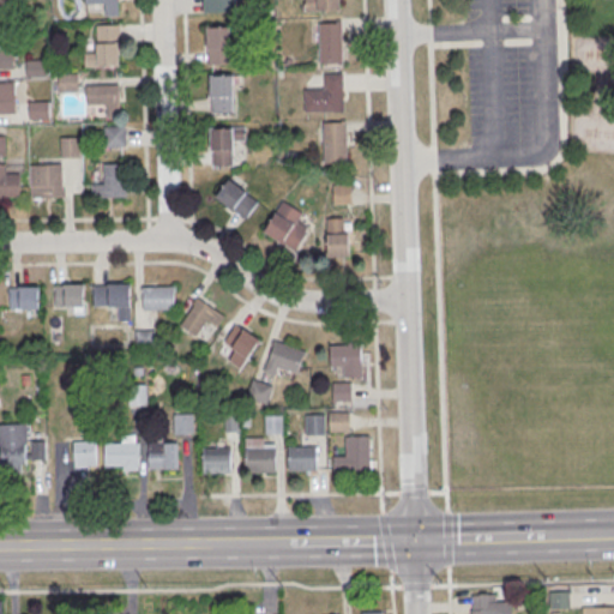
[(0,0),(0,23),(16,23),(14,0),(0,0)]
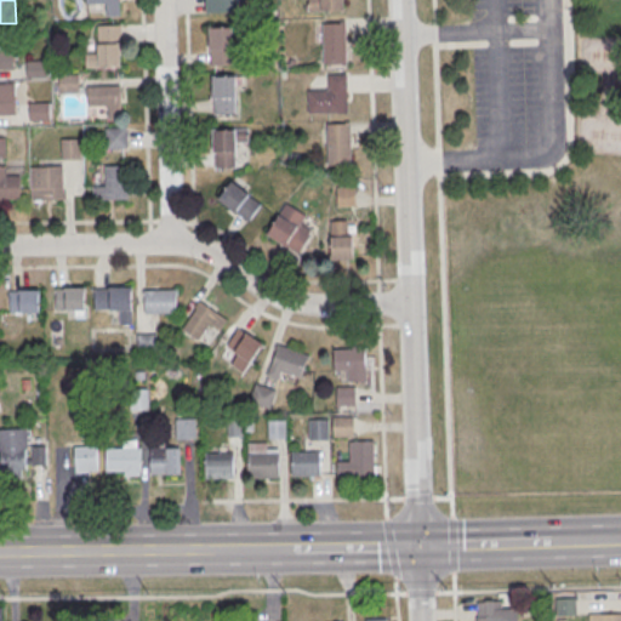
[(118,0),(84,0),(85,11),(119,11),(118,0)]
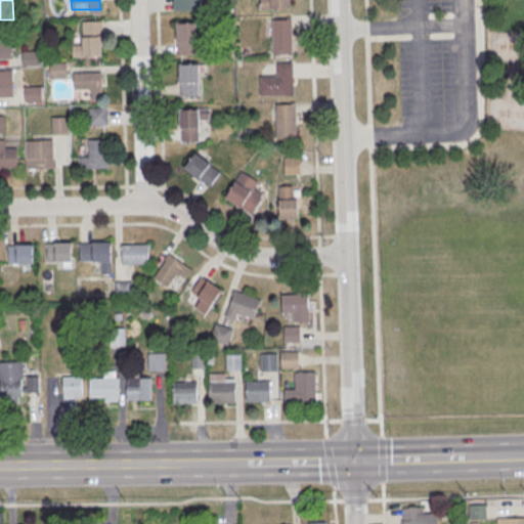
[(173,0),(174,9),(200,9),(200,0),(173,0)]
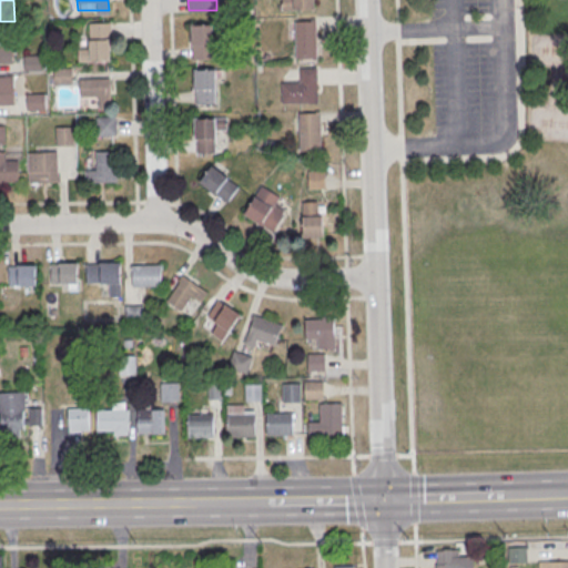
[(295,0),(316,0),(317,11),(295,12),(295,0)]
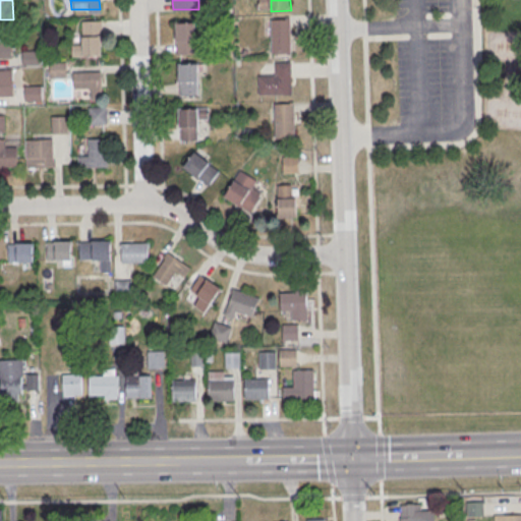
[(81,55),(101,55),(101,20),(81,20),(81,55)]
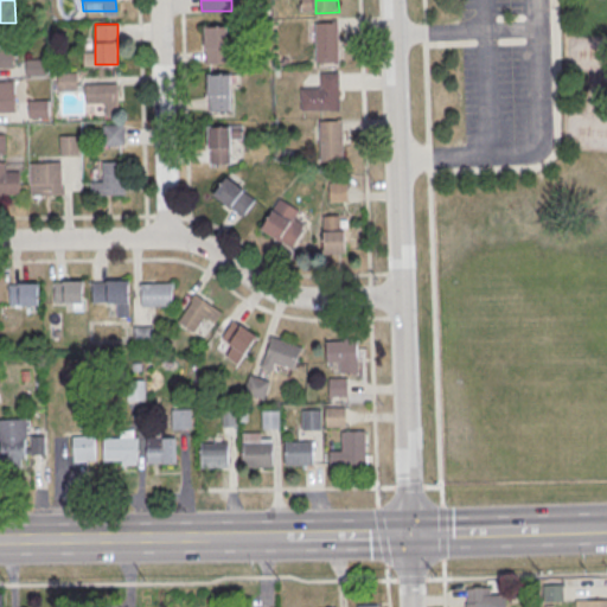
[(317,24),(339,24),(340,64),(317,65),(317,24)]
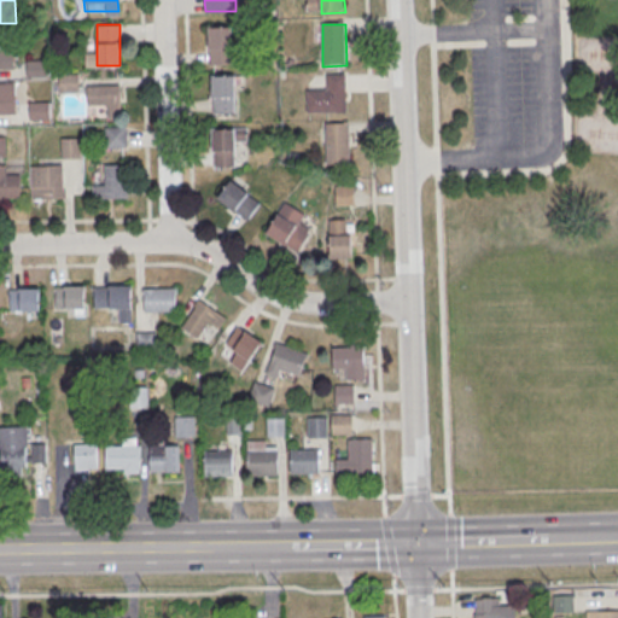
[(210,29),(233,29),(234,52),(233,52),(233,66),(213,66),(211,52),(210,52),(210,29)]
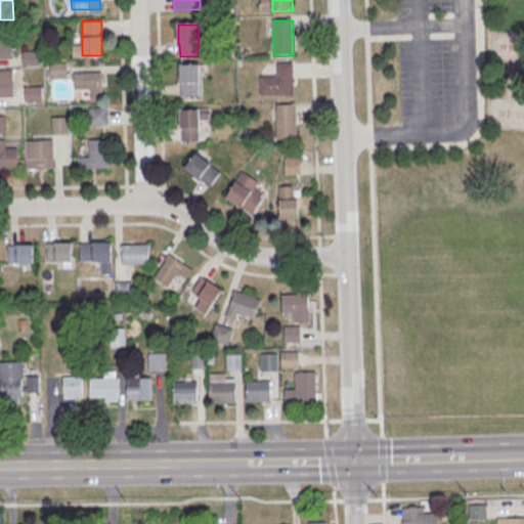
[(0,33),(0,59),(13,59),(12,33),(0,33)]
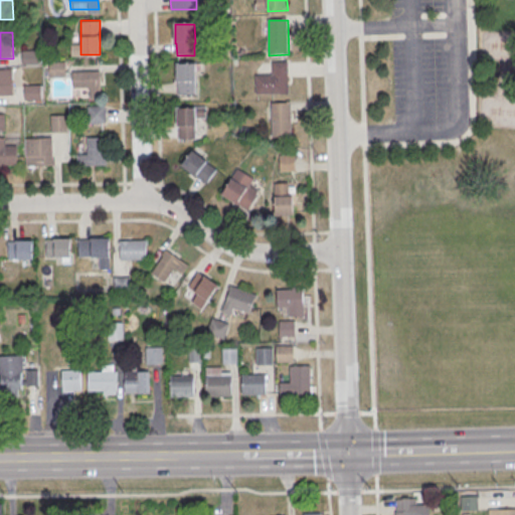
[(38,50),(21,50),(21,63),(38,63),(38,50)]
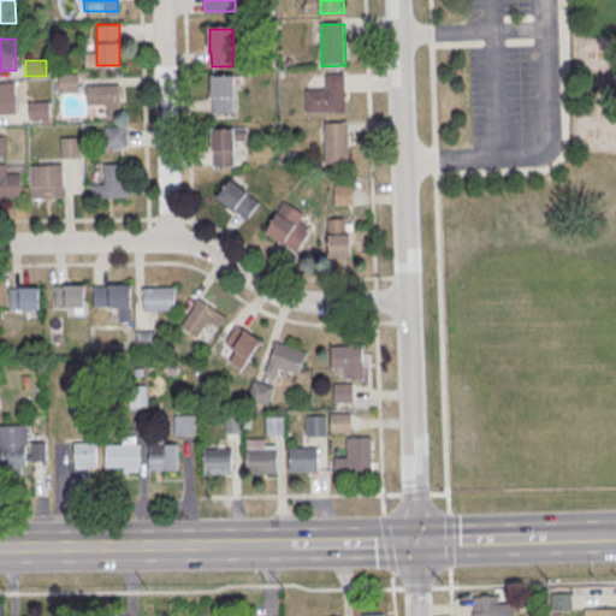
[(78,72),(58,72),(58,92),(78,92),(78,72)]
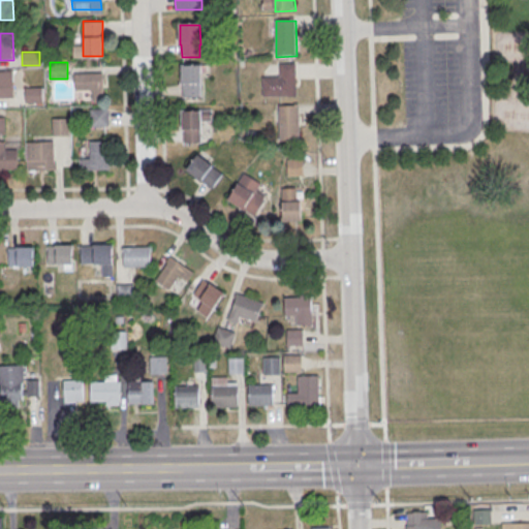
[(280,65),(297,65),(298,96),(265,98),(263,79),(281,78),(280,65)]
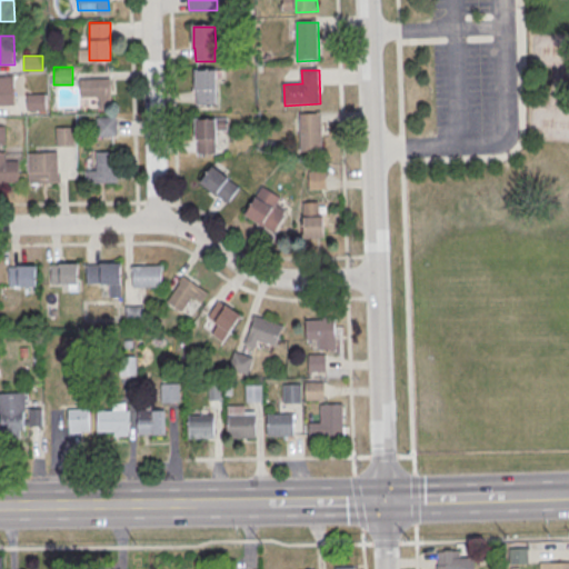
[(195,72),(217,71),(218,102),(196,102),(195,72)]
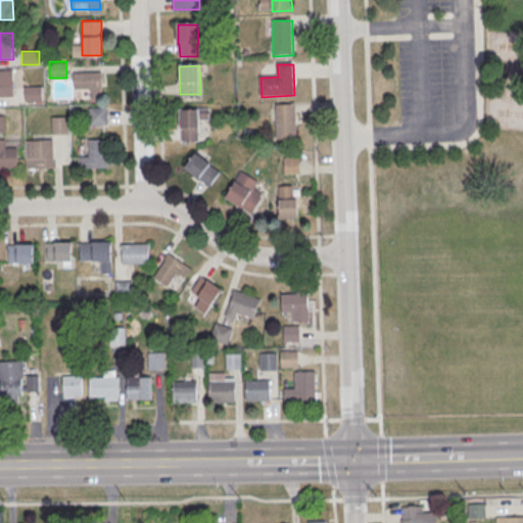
[(0,70),(0,98),(14,97),(13,70),(0,70)]
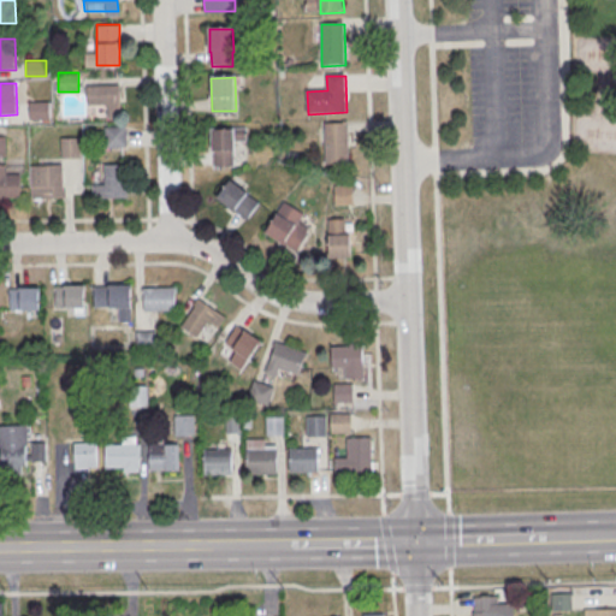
[(119,84),(87,84),(87,108),(119,108),(119,84)]
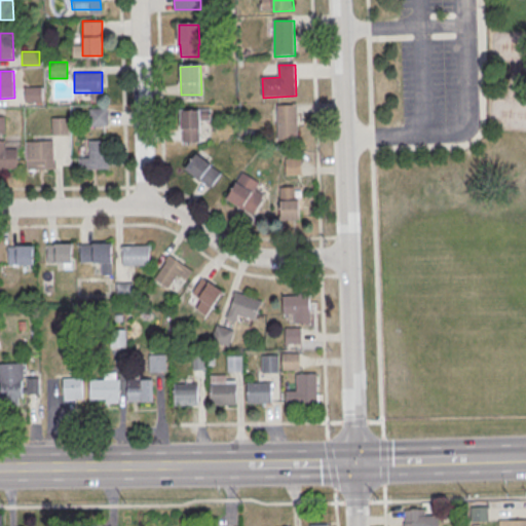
[(42,102),(42,86),(24,86),(24,102),(42,102)]
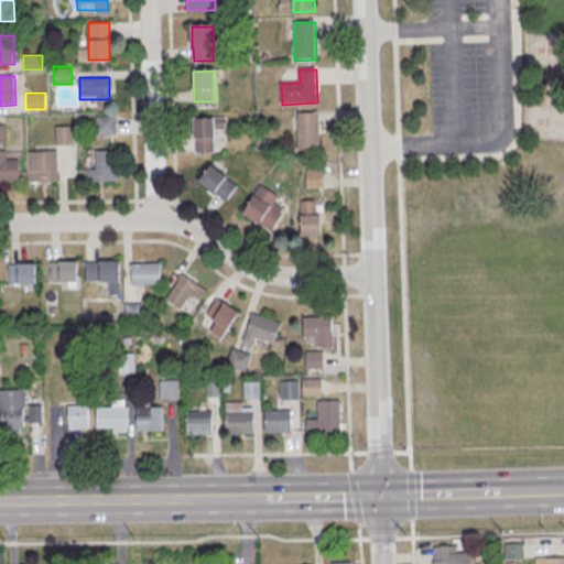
[(299,115),(318,114),(320,150),(300,151),(299,115)]
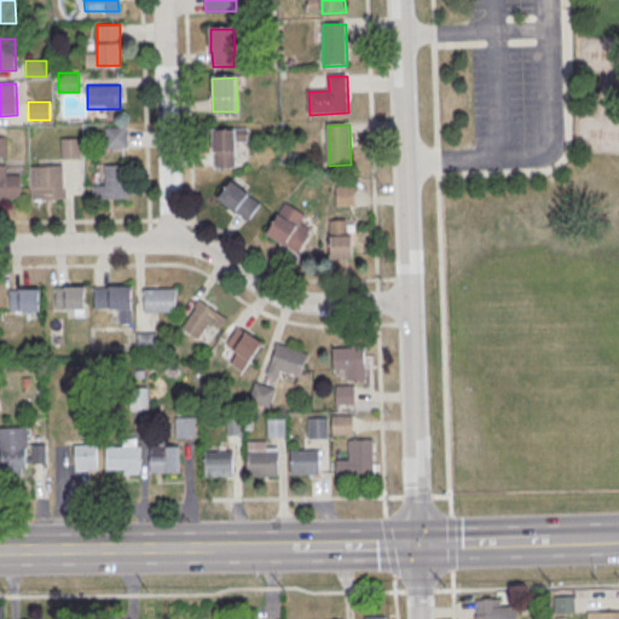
[(126,126),(105,126),(105,146),(126,146),(126,126)]
